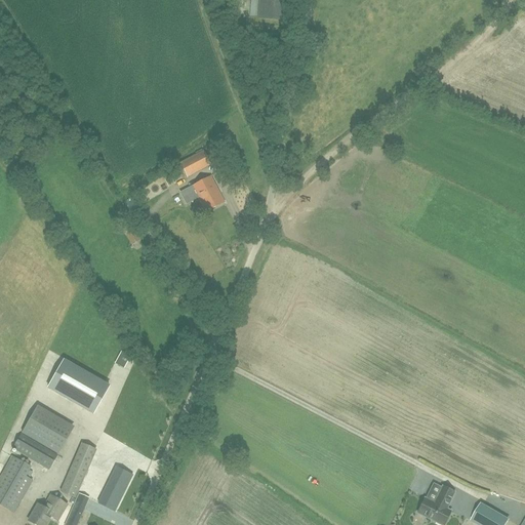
[(258,0),(257,17),(281,21),(282,0),(258,0)]
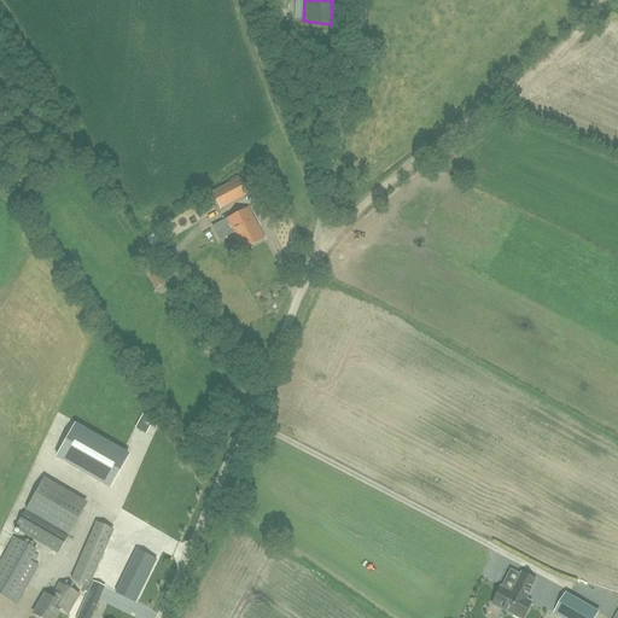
[(220,209),(249,194),(240,179),(213,193),(220,209)]
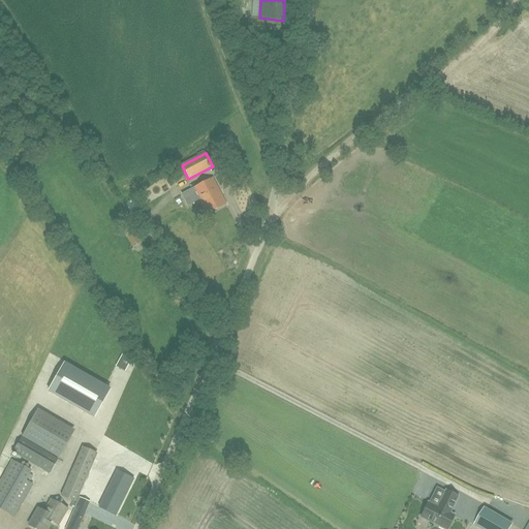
[(207,214),(225,205),(213,179),(194,188),(207,214)]
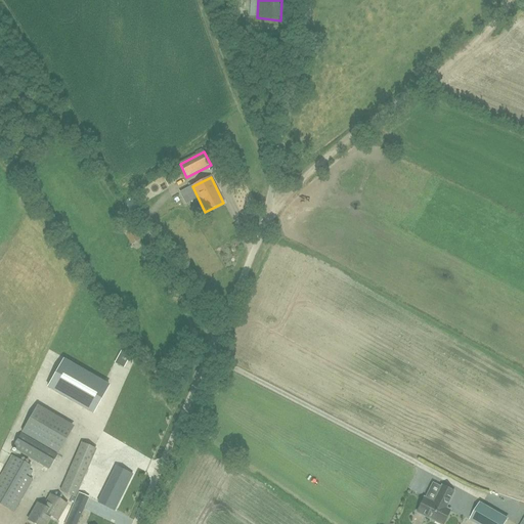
[(121,354),(116,362),(125,367),(130,359),(121,354)]
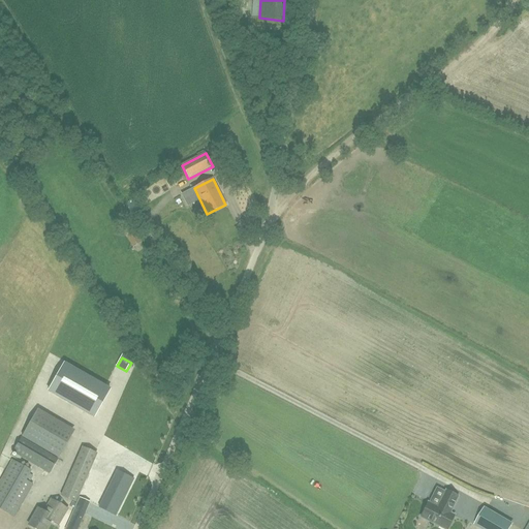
[(49,392),(94,417),(110,391),(64,364),(49,392)]
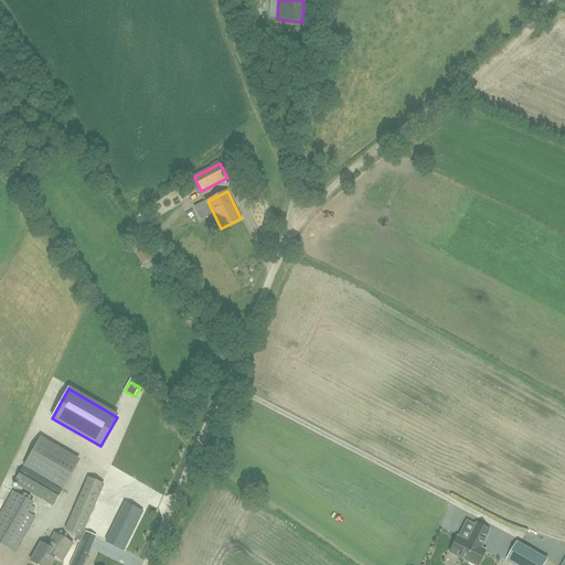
[(61,456),(48,480),(63,489),(76,466),(61,456)]
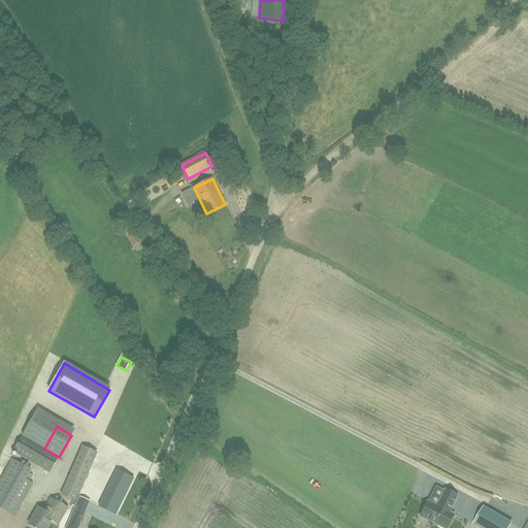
[(13,451),(50,472),(58,459),(21,437),(13,451)]
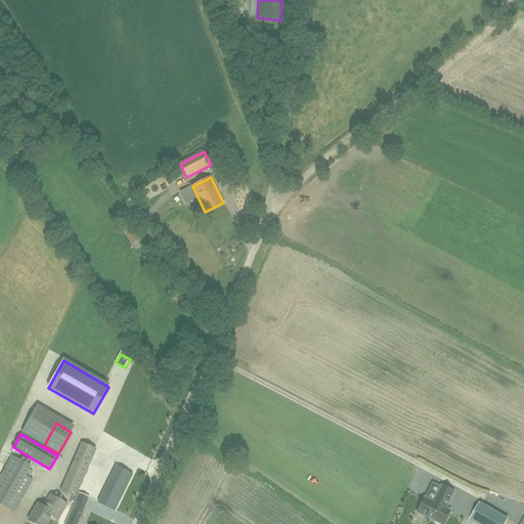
[(70,471),(84,477),(95,449),(82,443),(70,471)]
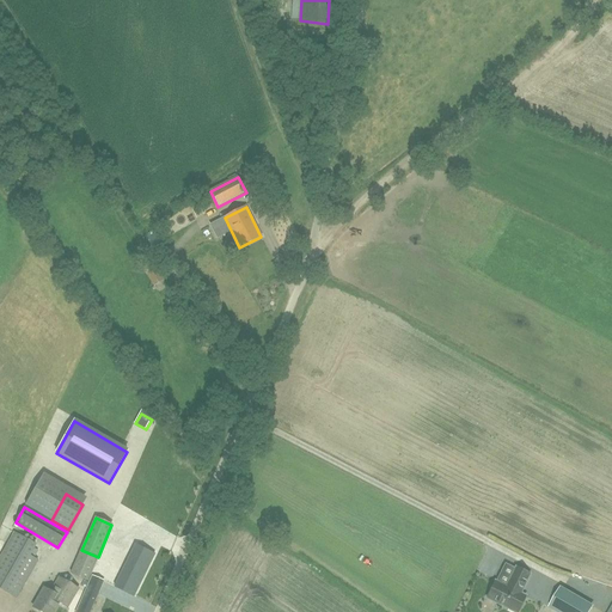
[(13,534),(0,558),(0,591),(16,599),(37,561),(29,557),(35,546),(13,534)]
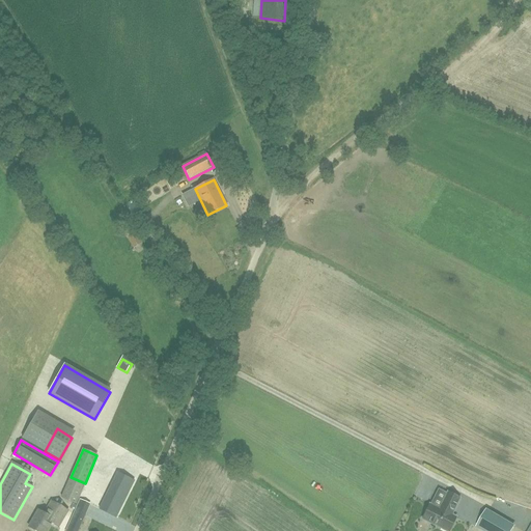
[(102,488),(110,468),(101,464),(91,484),(102,488)]
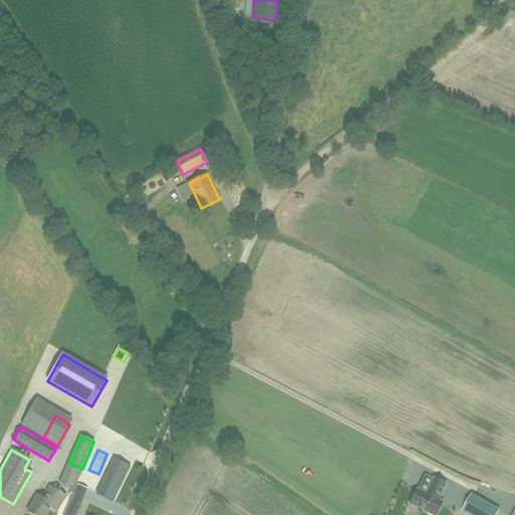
[(115,460),(101,497),(118,503),(132,467),(115,460)]
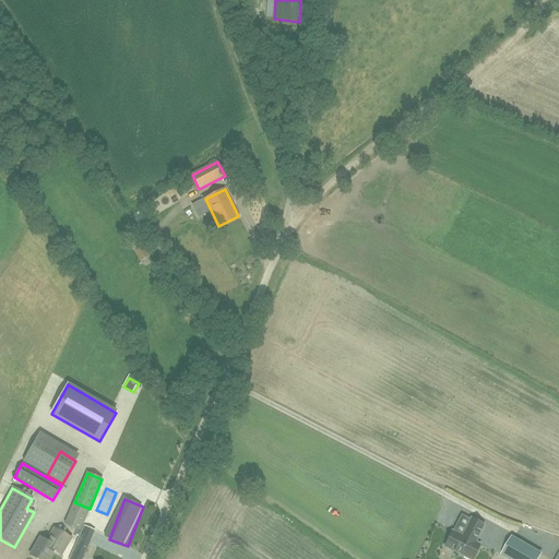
[(311,521),(318,516),(310,507),(305,511),(311,521)]
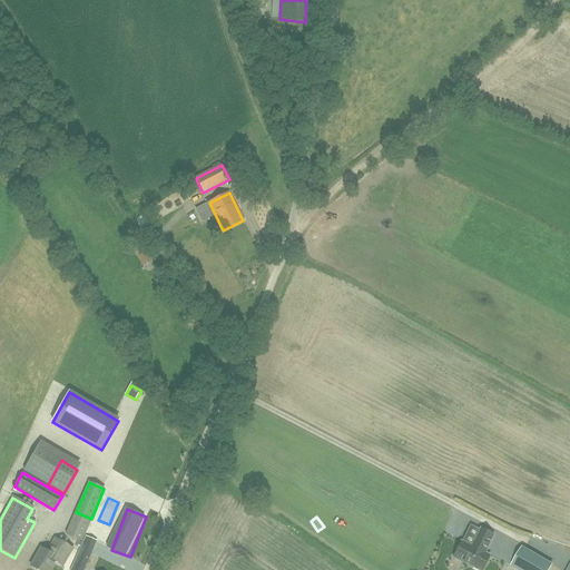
[(485,553),(487,549),(493,536),(481,529),(472,547),(462,542),(454,558),(478,569),(482,569),(490,556),(485,553)]
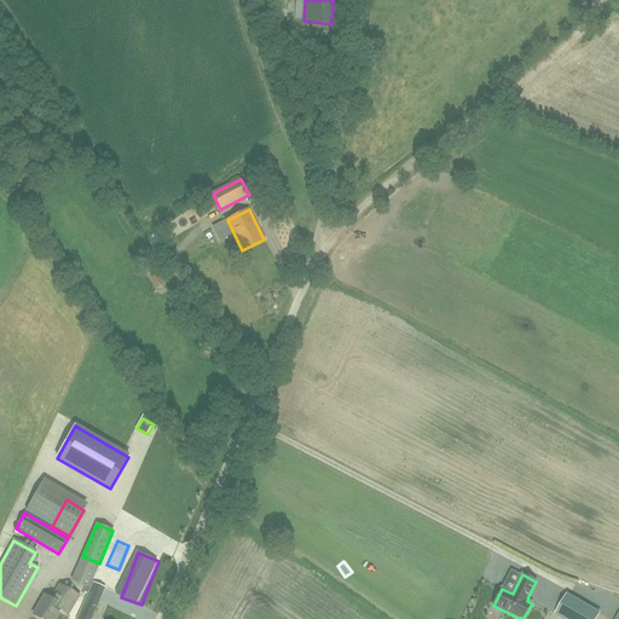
[(91,618),(105,586),(94,582),(77,618),(91,618)]
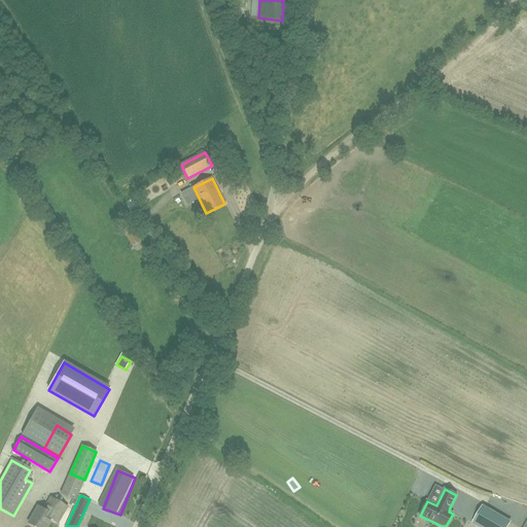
[(29,524),(33,526),(45,526),(50,519),(58,523),(67,507),(50,498),(44,511),(38,507),(29,524)]
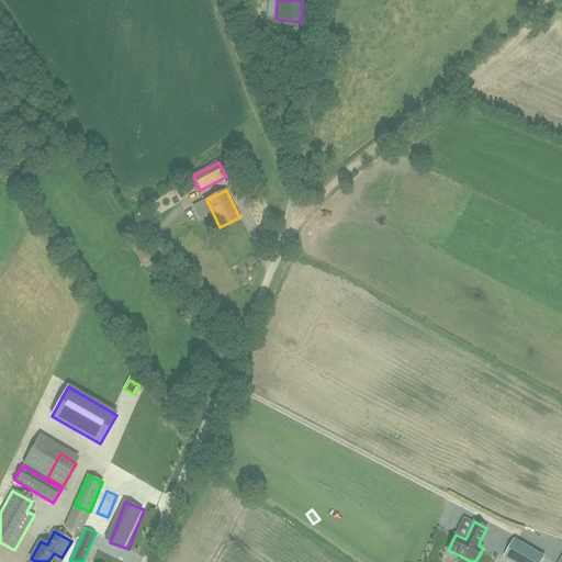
[(540,561),(543,557),(516,541),(505,559),(512,561),(540,561)]
